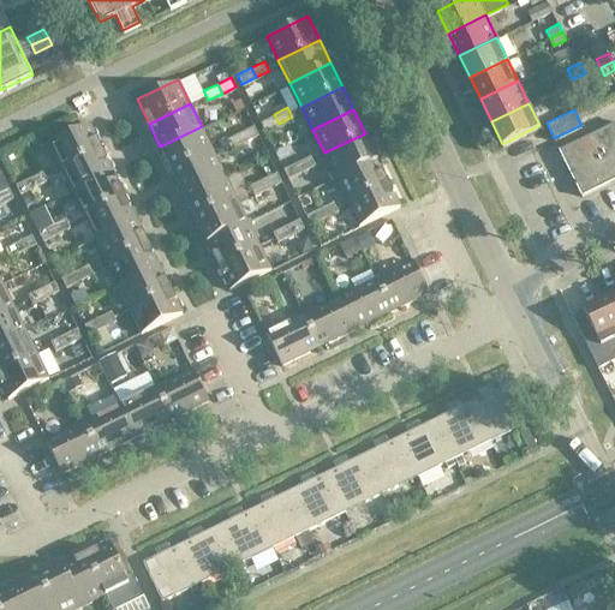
[(279,124),(274,114),(260,120),(264,130),(279,124)]
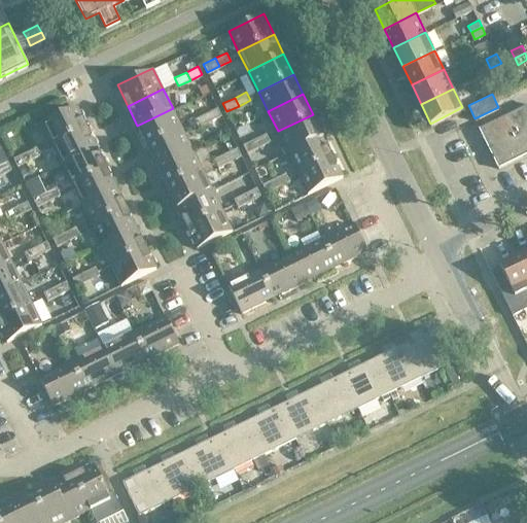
[(526,103),(479,128),(489,147),(526,128),(526,103)]
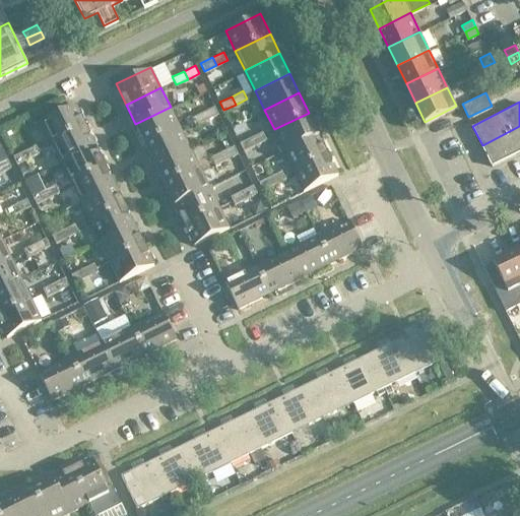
[(86,124),(76,104),(41,121),(51,141),(86,124)]
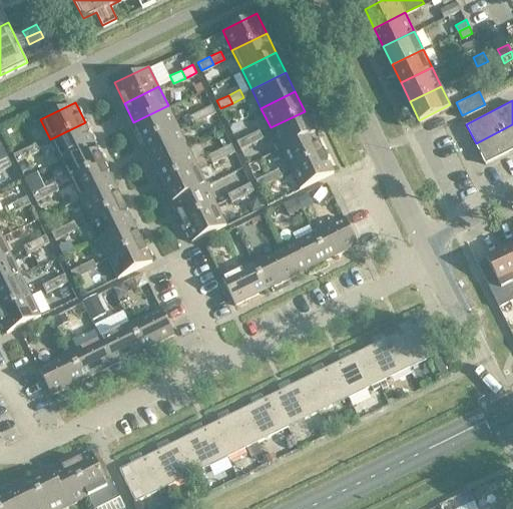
[(215,111),(211,103),(200,109),(204,117),(215,111)]
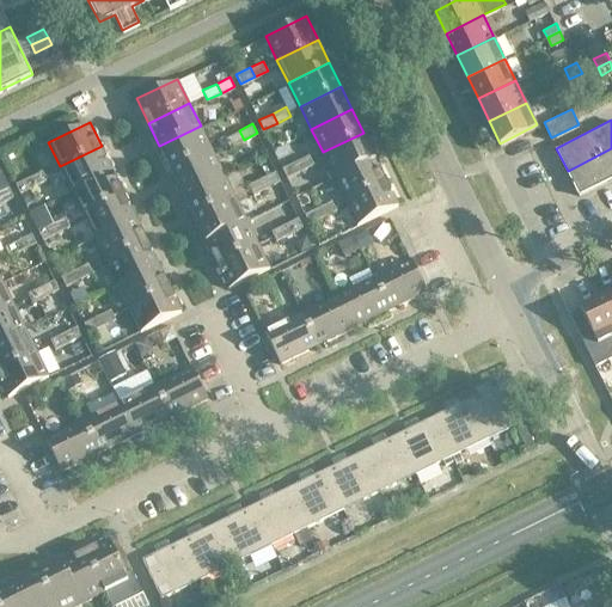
[(212,149),(201,126),(159,146),(171,169),(212,149)]
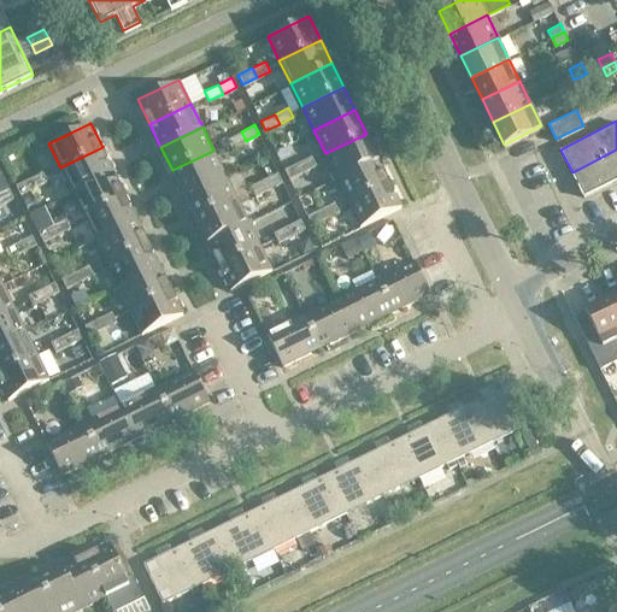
[(246,141),(241,131),(227,137),(231,147),(246,141)]
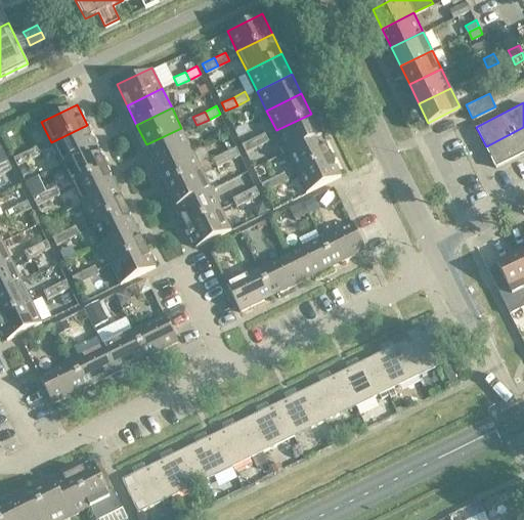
[(320,133),(311,114),(276,130),(286,150),(320,133)]
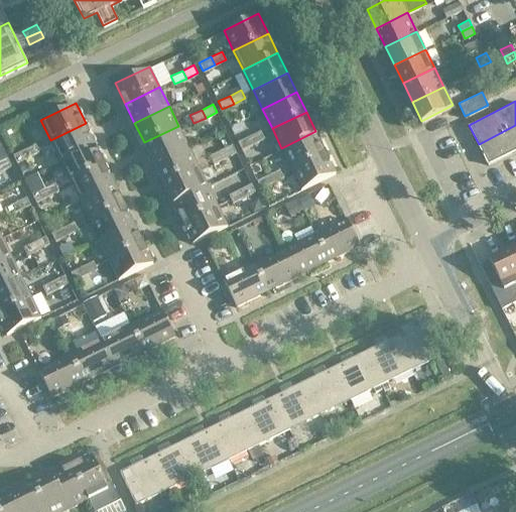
[(95,142),(86,123),(50,140),(60,159),(95,142)]
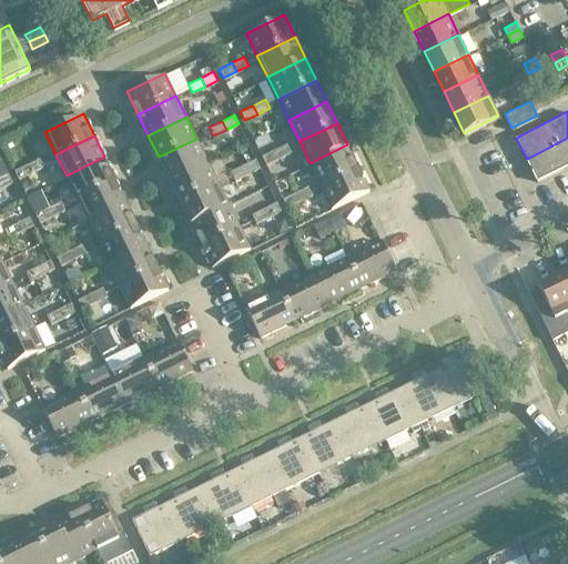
[(567,163),(567,138),(527,159),(537,180),(567,163)]
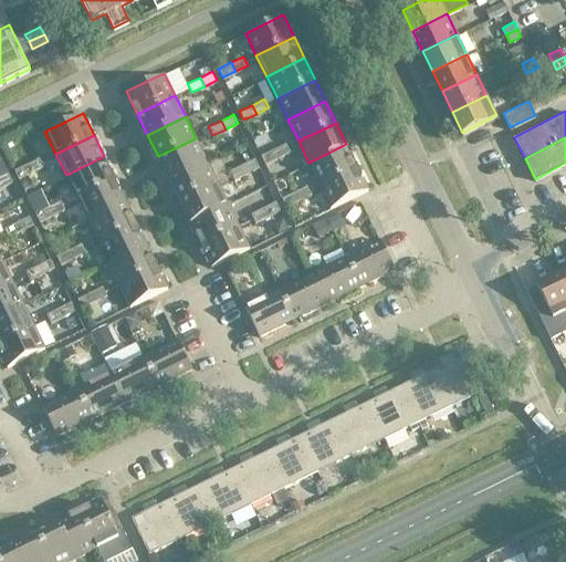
[(207,159),(196,138),(158,156),(168,178),(207,159)]
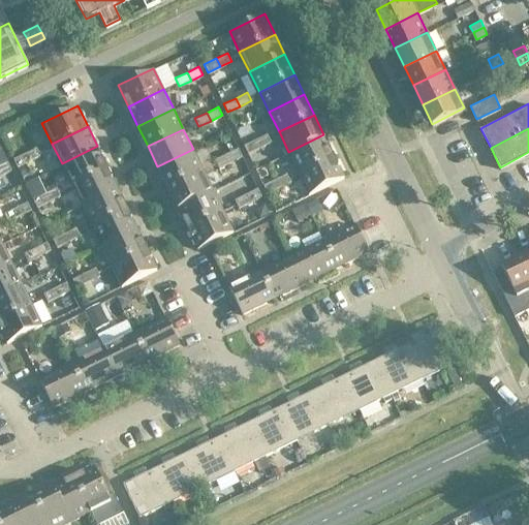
[(267,132),(255,139),(259,147),(271,141),(269,136),(267,132)]
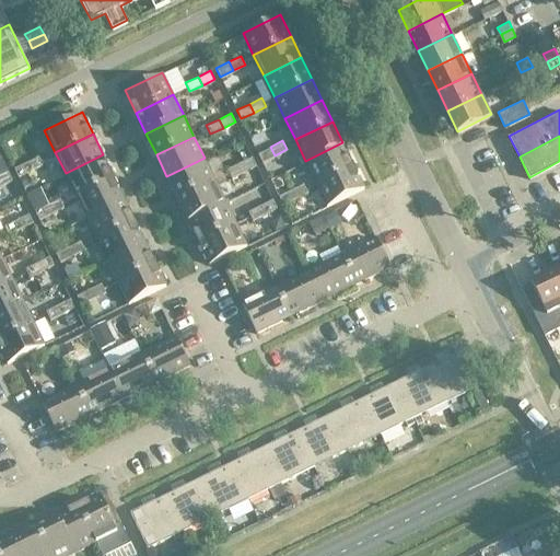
[(353,163),(342,142),(305,161),(316,182),(353,163)]
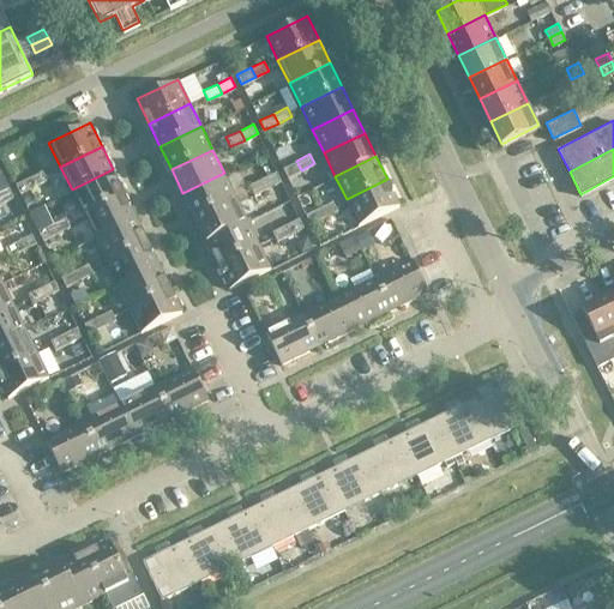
[(301,170),(296,161),(283,167),(287,176),(301,170)]
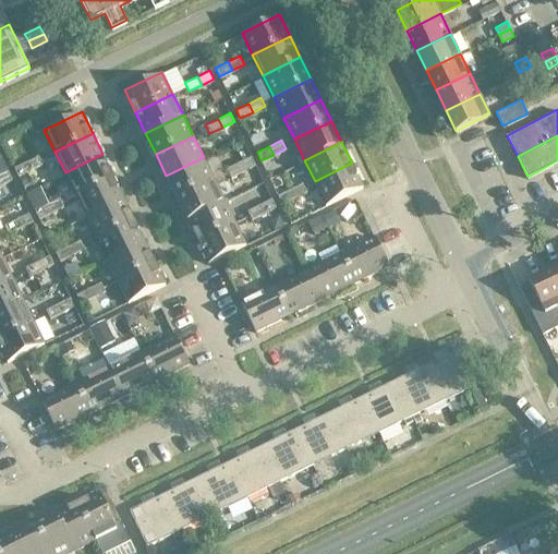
[(38,154),(26,160),(31,169),(43,163),(38,154)]
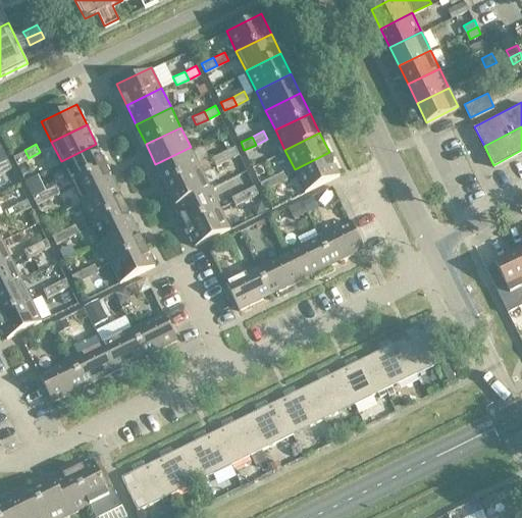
[(106,164),(96,144),(61,161),(70,182),(106,164)]
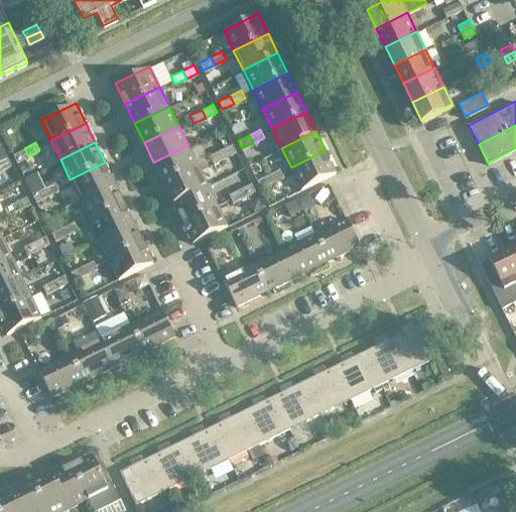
[(236,151),(232,143),(221,149),(225,156),(236,151)]
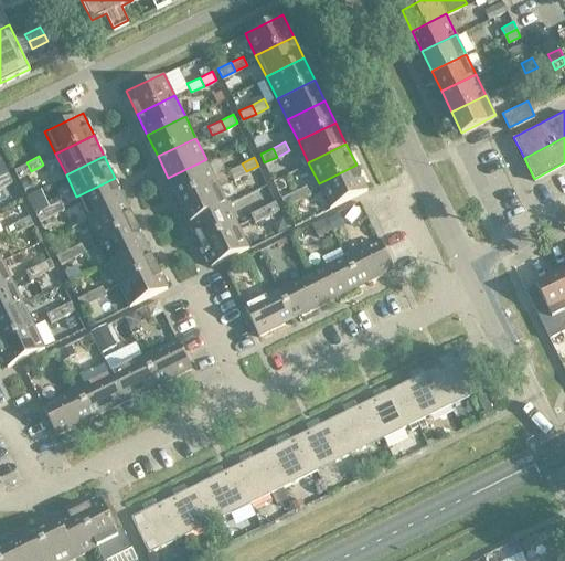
[(216,180),(206,159),(168,178),(179,199),(216,180)]
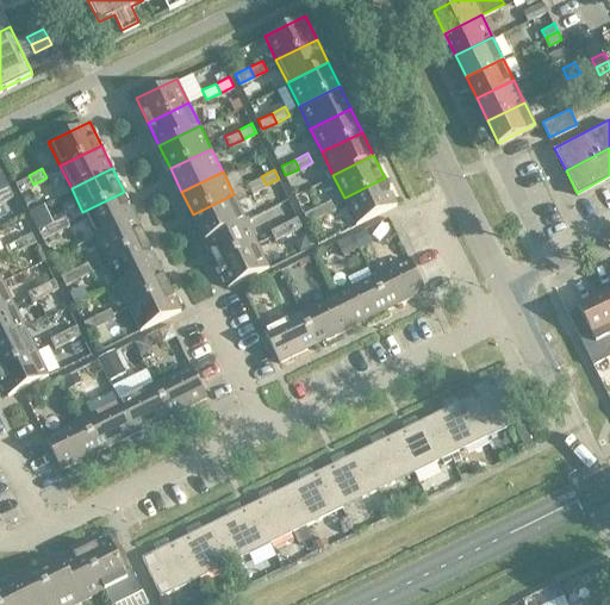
[(33,185),(29,175),(16,181),(19,191),(33,185)]
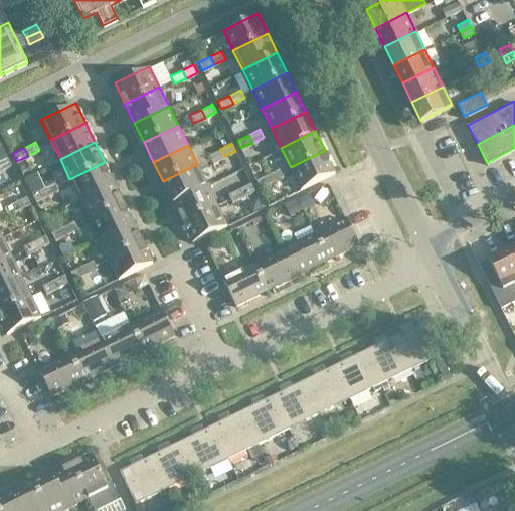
[(224,156),(220,149),(208,154),(212,162),(224,156)]
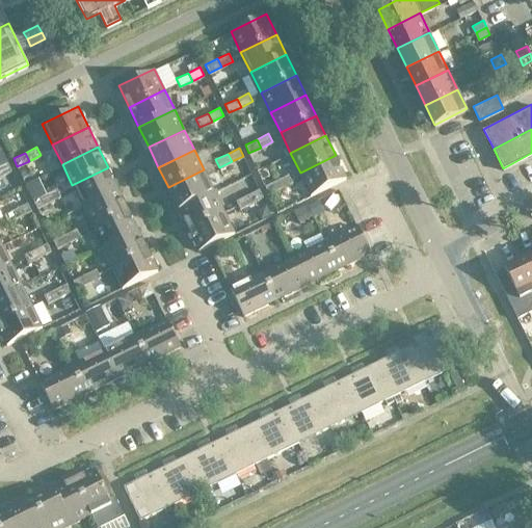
[(346,177),(336,155),(300,173),(311,193),(346,177)]
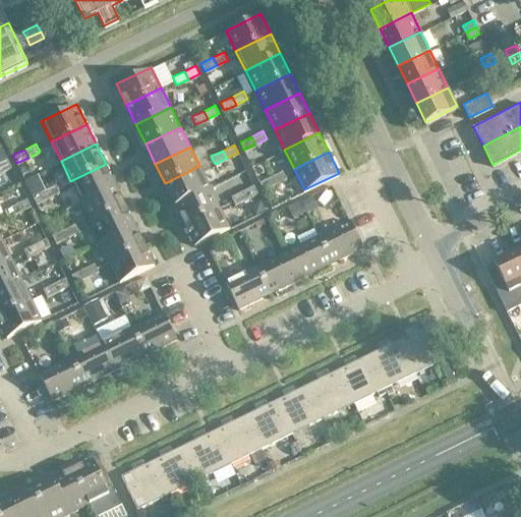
[(0,171),(11,166),(7,158),(0,161),(0,171)]
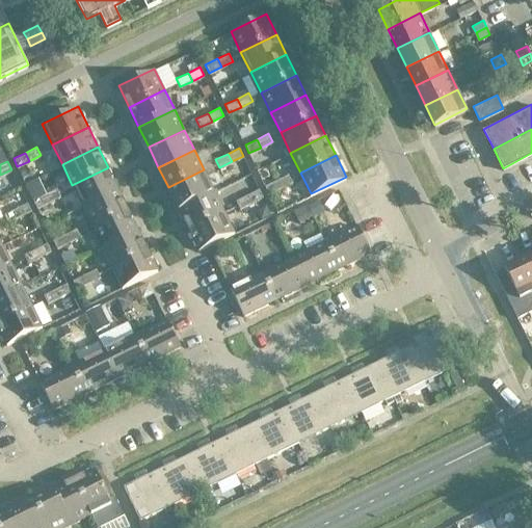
[(117,187),(108,167),(72,185),(82,205),(117,187)]
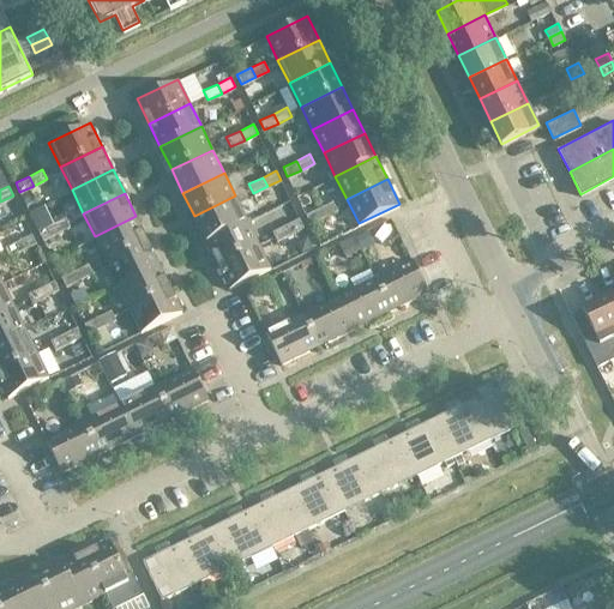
[(247,219),(235,196),(194,216),(205,240),(247,219)]
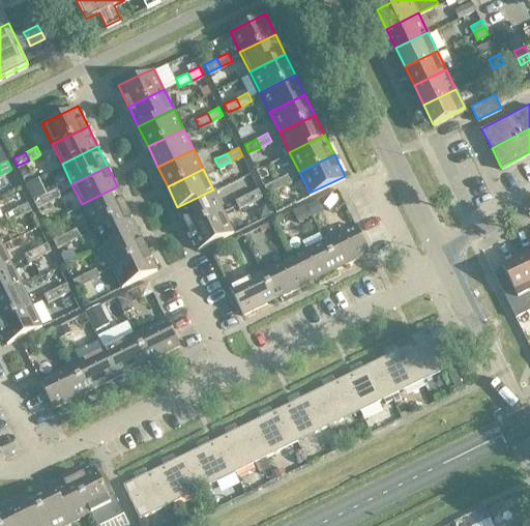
[(287,173),(275,179),(280,186),(291,181),(289,177),(287,173)]
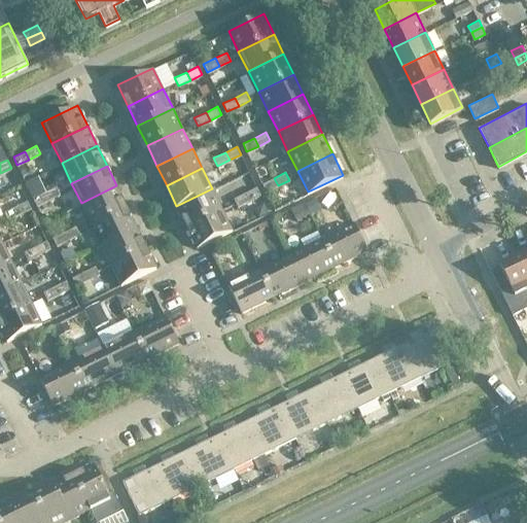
[(278,185),(274,178),(262,183),(266,192),(278,185)]
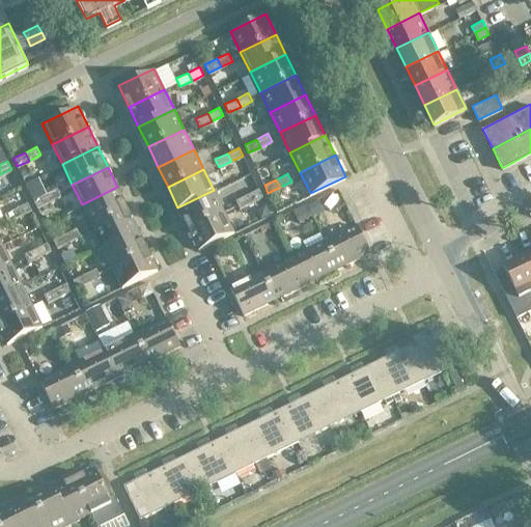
[(56,187),(45,193),(49,201),(60,195),(56,187)]
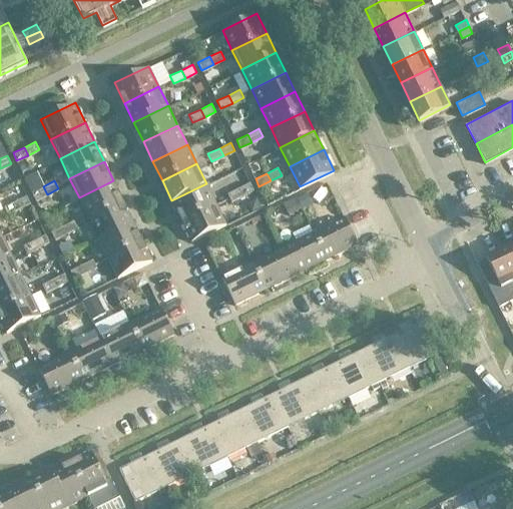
[(123,200),(113,180),(79,197),(88,216),(123,200)]
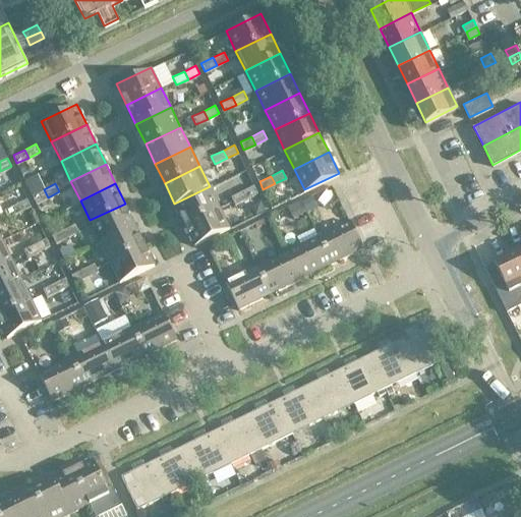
[(257,192),(253,184),(242,189),(246,197),(257,192)]
